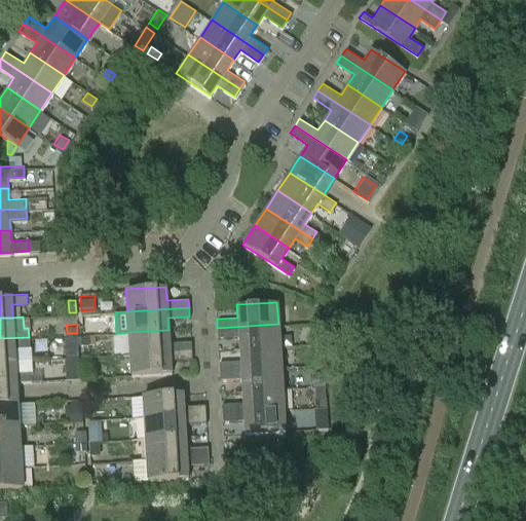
[(279,345),(278,324),(217,328),(218,336),(239,335),(239,347),(279,345)]
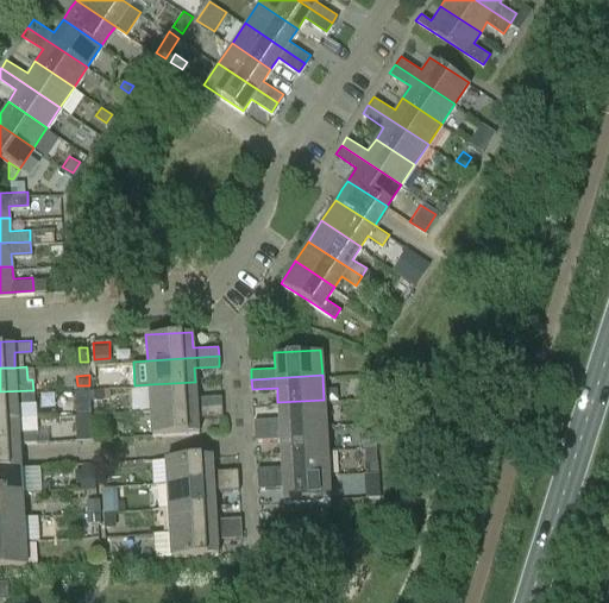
[(223,404),(221,394),(196,395),(195,382),(149,384),(150,408),(223,404)]
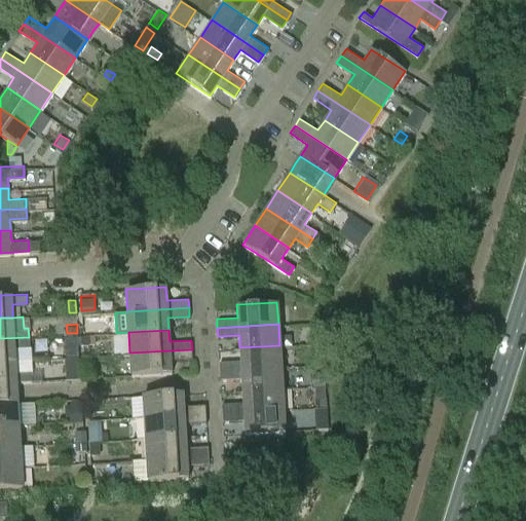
[(80,335),(80,342),(83,342),(90,342),(89,334),(80,335)]
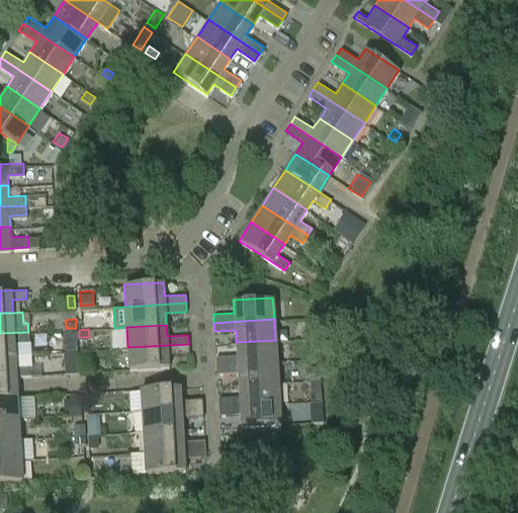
[(77,330),(64,331),(65,349),(78,348),(77,330)]
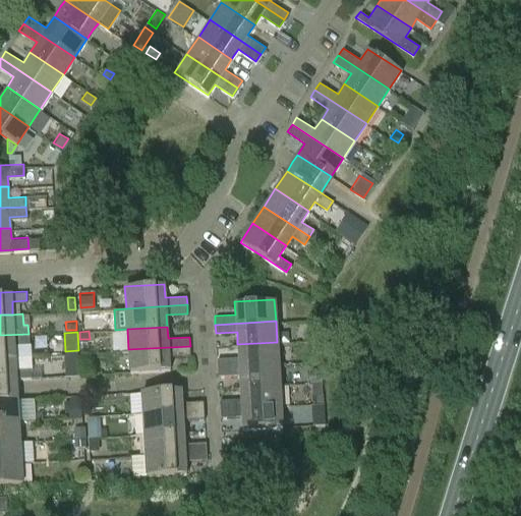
[(0,355),(15,355),(14,343),(30,342),(29,334),(0,335),(0,355)]
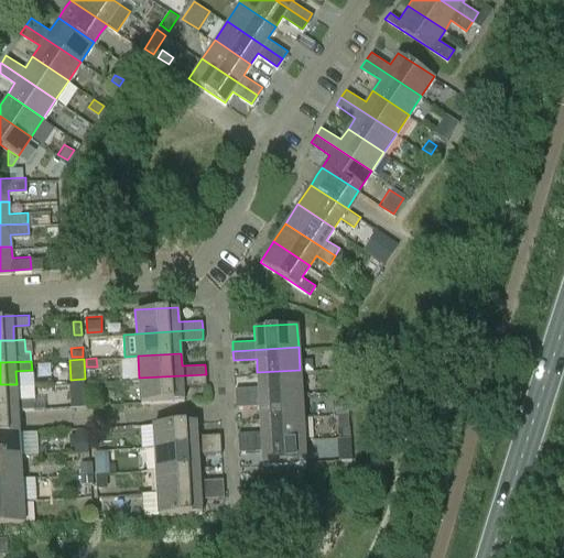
[(235,386),(236,396),(301,392),(300,370),(257,372),(258,385),(235,386)]
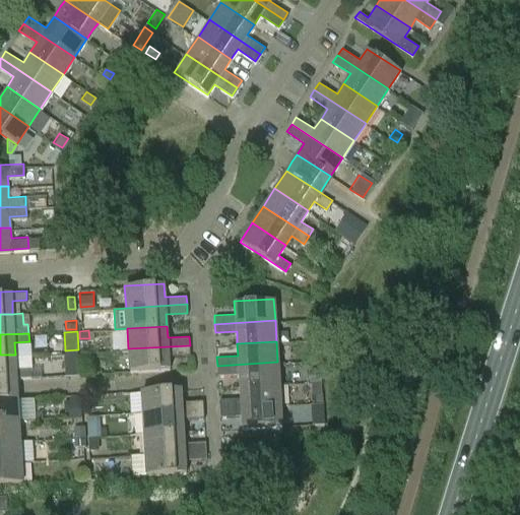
[(190,353),(190,345),(128,348),(129,371),(169,368),(169,356),(190,353)]
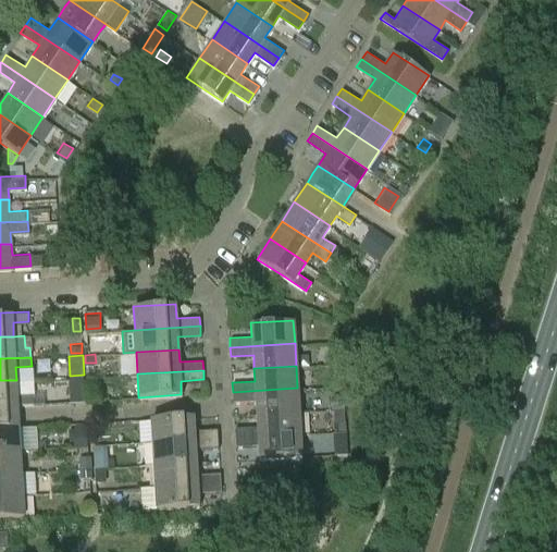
[(85,400),(84,378),(69,379),(69,401),(85,400)]
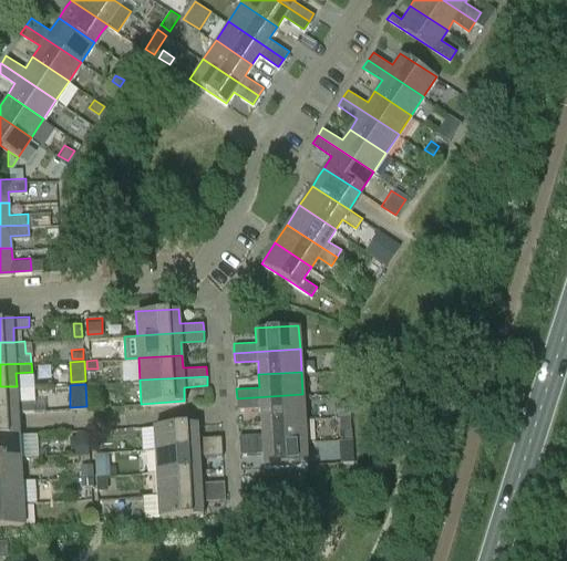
[(18,400),(17,386),(0,386),(0,411),(18,411),(34,409),(33,398),(18,400)]
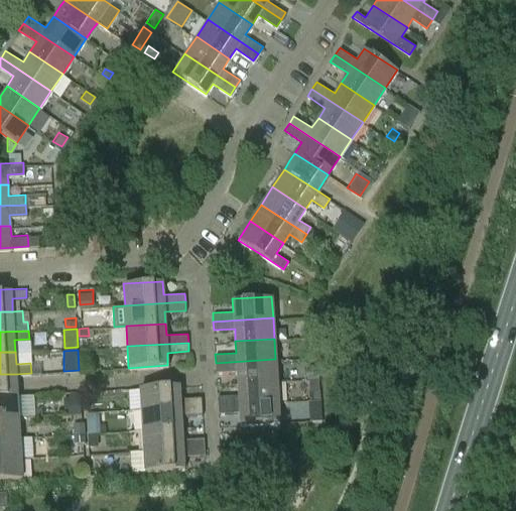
[(276,380),(275,359),(216,363),(216,372),(237,371),(238,382),(276,380)]
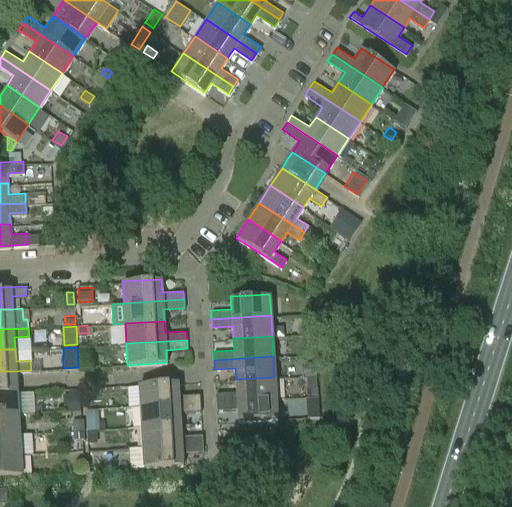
[(316,372),(315,360),(305,360),(305,373),(316,372)]
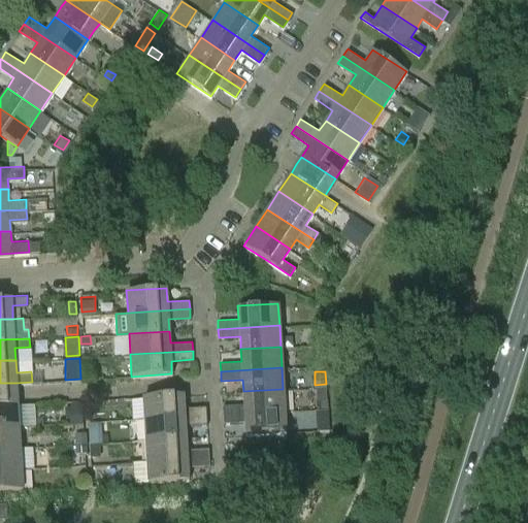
[(0,402),(18,401),(17,383),(0,383),(0,402)]
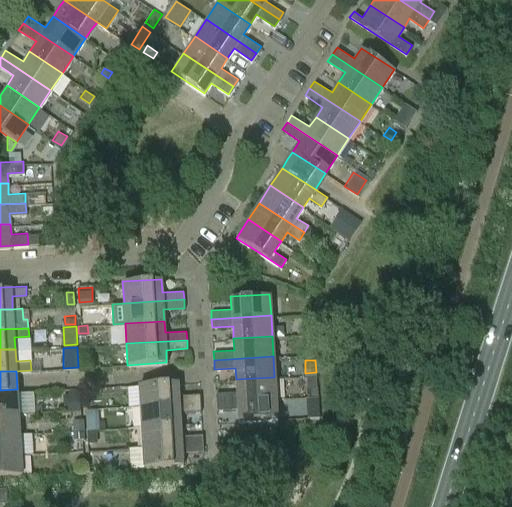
[(216,392),(216,401),(276,397),(274,377),(236,379),(237,390),(216,392)]
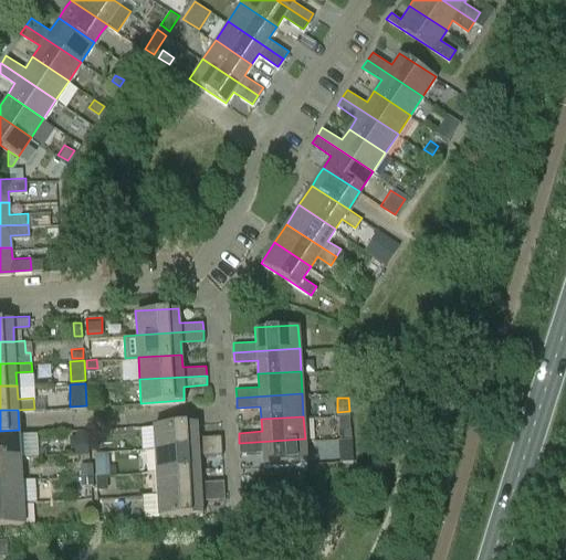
[(154,424),(140,424),(142,445),(155,445),(155,446),(221,442),(221,433),(198,434),(197,421),(197,420),(154,423),(154,424)]
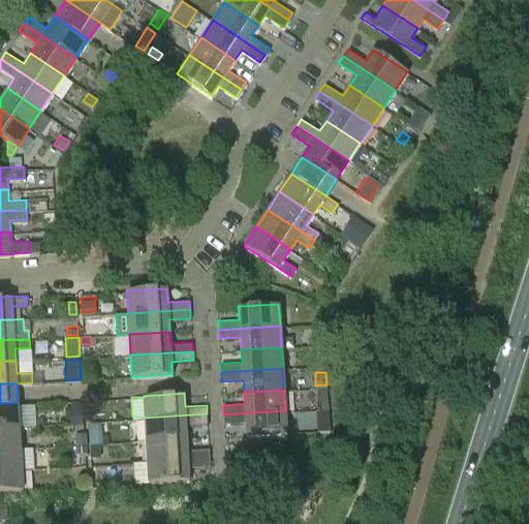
[(317,398),(317,406),(329,406),(328,397),(317,398)]
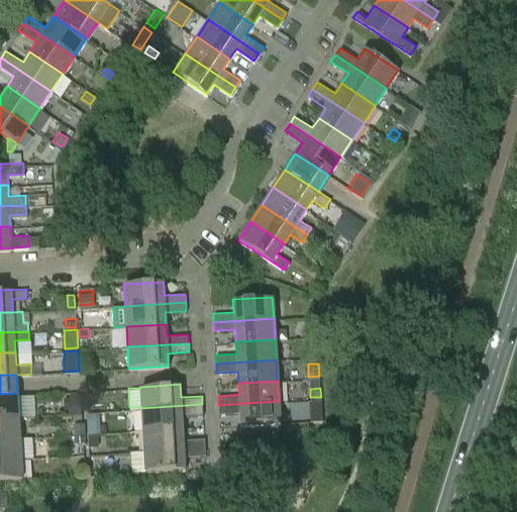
[(79,392),(64,393),(65,412),(80,411),(79,392)]
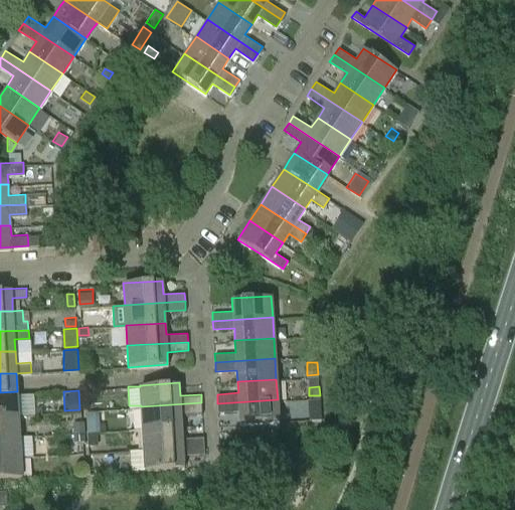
[(17,391),(0,392),(0,414),(19,413),(17,391)]
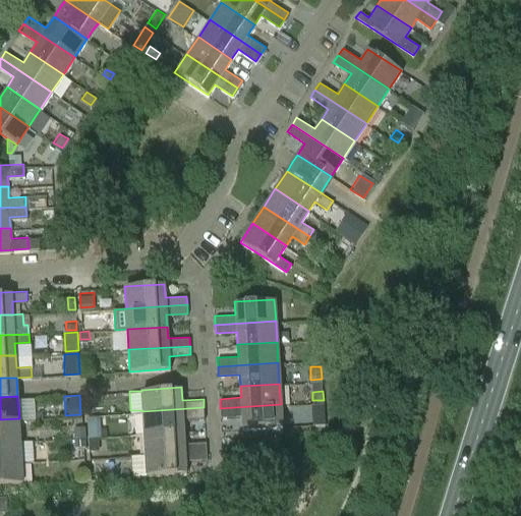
[(282,426),(281,404),(220,408),(221,416),(242,414),(242,428),(282,426)]
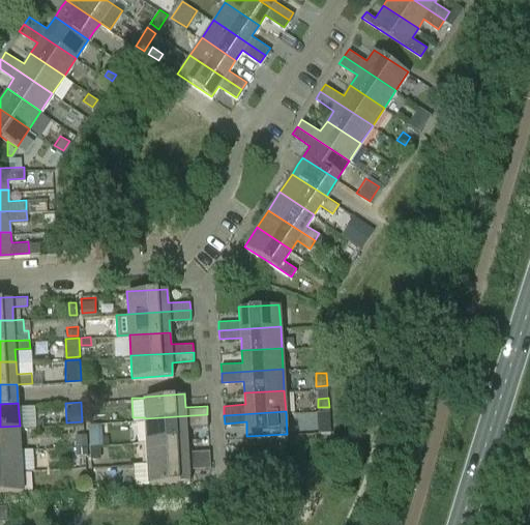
[(208,423),(207,414),(145,418),(146,439),(187,437),(186,425),(208,423)]
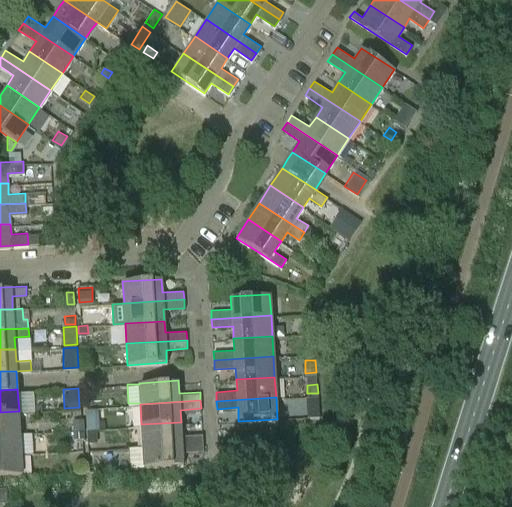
[(19,411),(0,412),(0,432),(20,432),(19,411)]
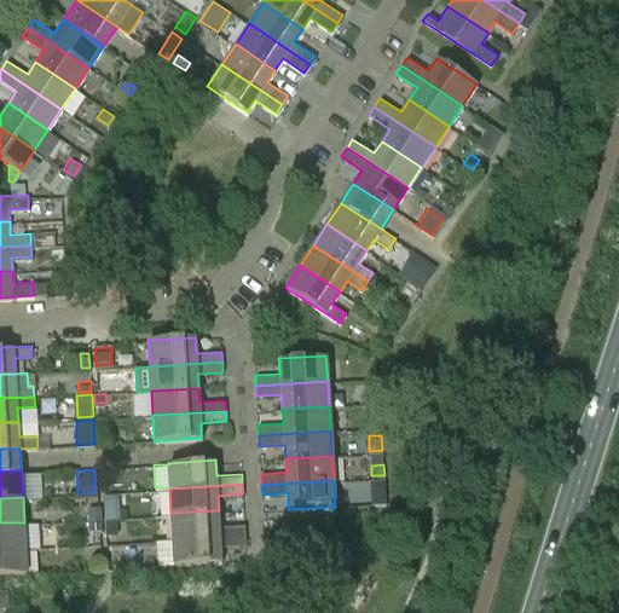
[(86,519),(98,518),(98,504),(85,504),(86,519)]
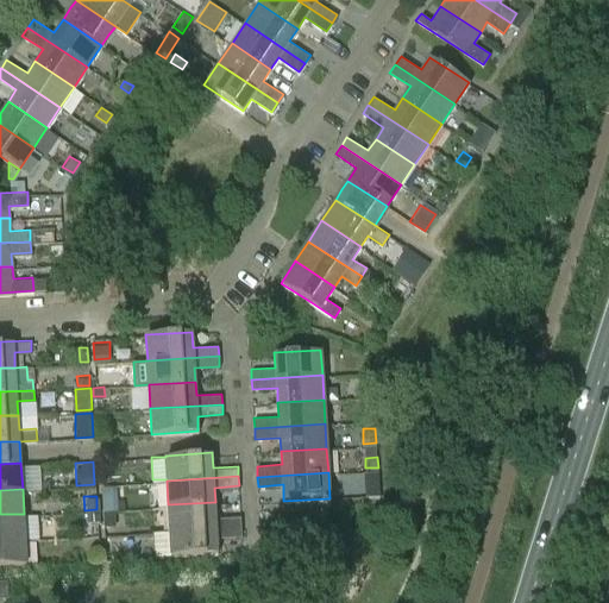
[(242,514),(240,514),(215,515),(215,502),(168,504),(169,528),(242,525),(242,514)]
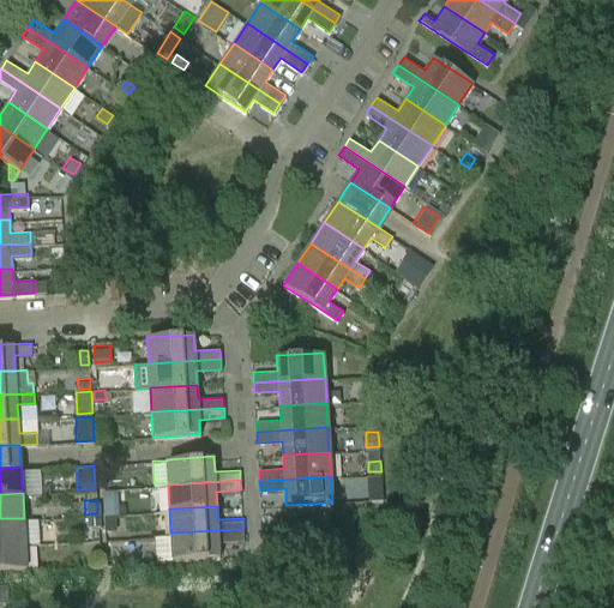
[(0,542),(25,542),(24,518),(0,518),(0,542)]
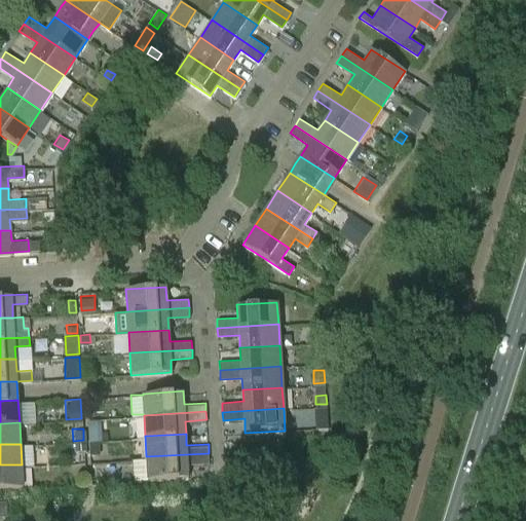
[(147,459),(134,460),(135,480),(148,479),(148,481),(188,478),(187,462),(210,461),(209,453),(146,456),(147,459)]
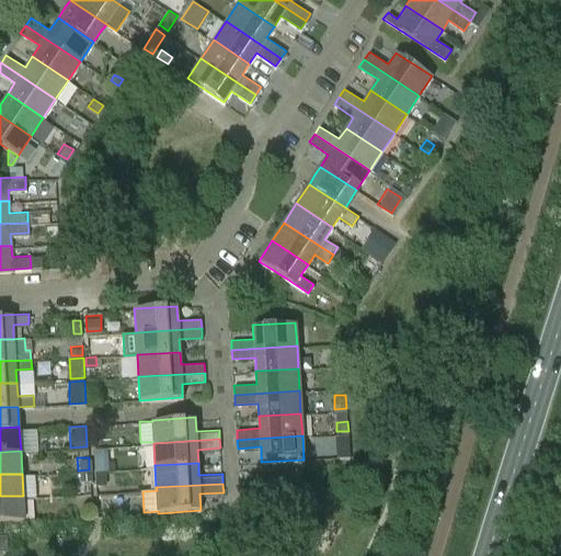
[(23,496),(0,496),(0,521),(25,520),(23,496)]
